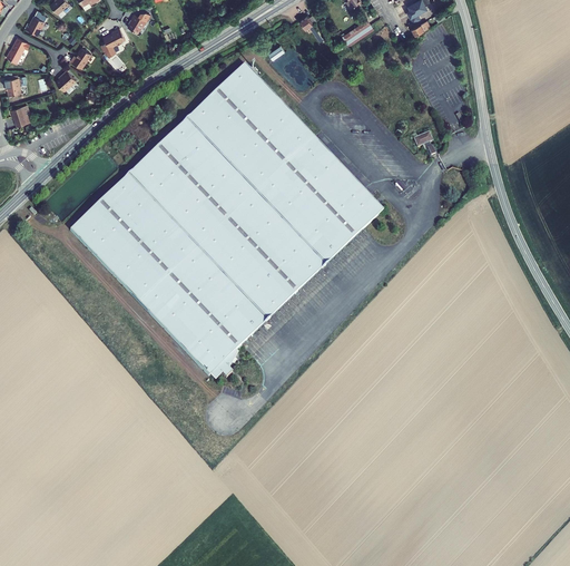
[(52,0),(50,2),(57,10),(69,0),(52,0)]
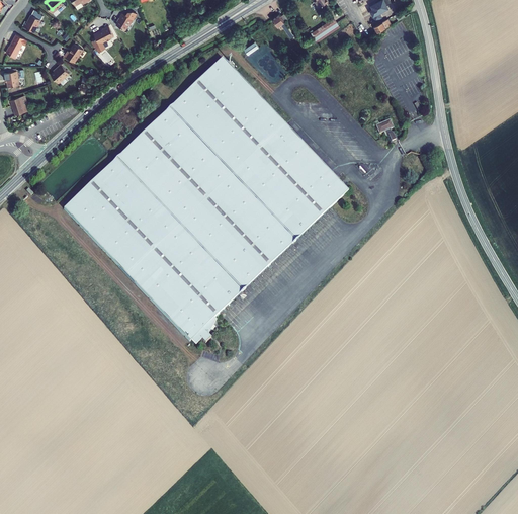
[(372,0),(370,1),(372,5),(369,6),(375,18),(382,15),(379,10),(390,5),(387,1),(390,0),(372,0)]
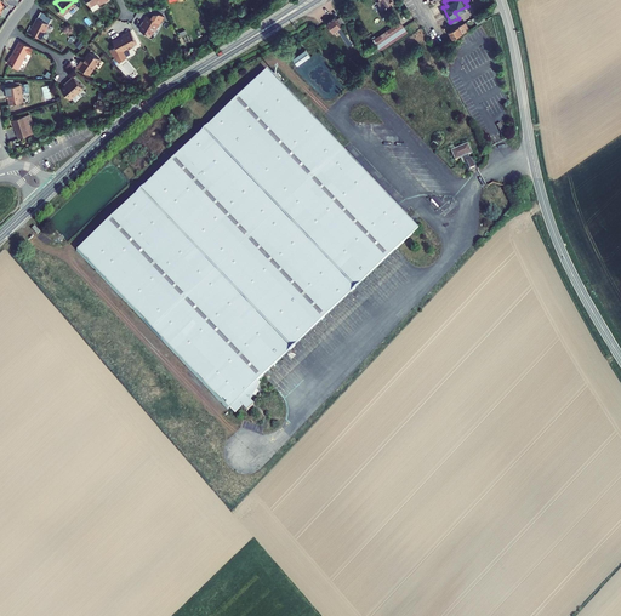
[(29,21),(27,27),(40,34),(45,26),(46,24),(49,20),(43,16),(45,10),(40,7),(33,22),(29,21)]
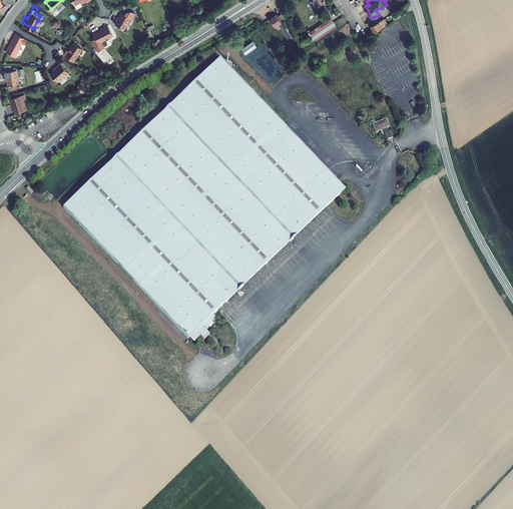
[(402,13),(398,6),(391,10),(395,16),(402,13)]
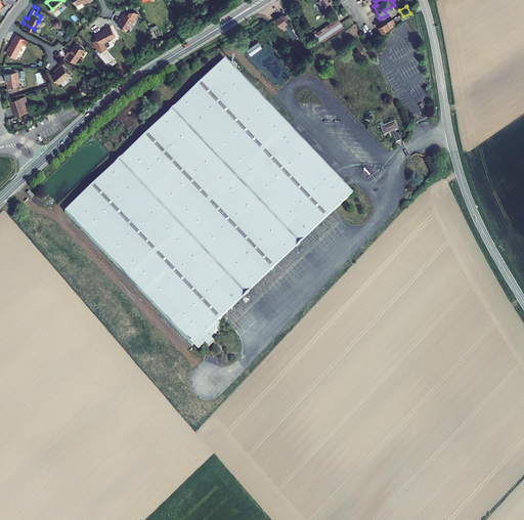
[(123,9),(120,14),(122,15),(118,22),(126,27),(130,20),(131,22),(138,10),(134,7),(129,8),(127,11),(123,9)]
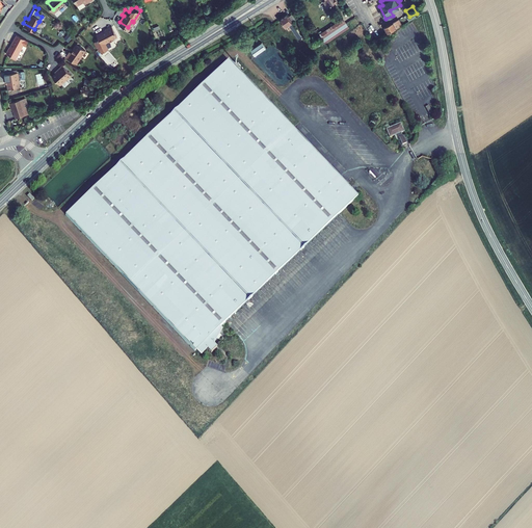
[(287,10),(280,15),(286,24),(290,21),(299,34),(302,32),(293,19),(297,16),(292,9),(288,12),(287,10)]
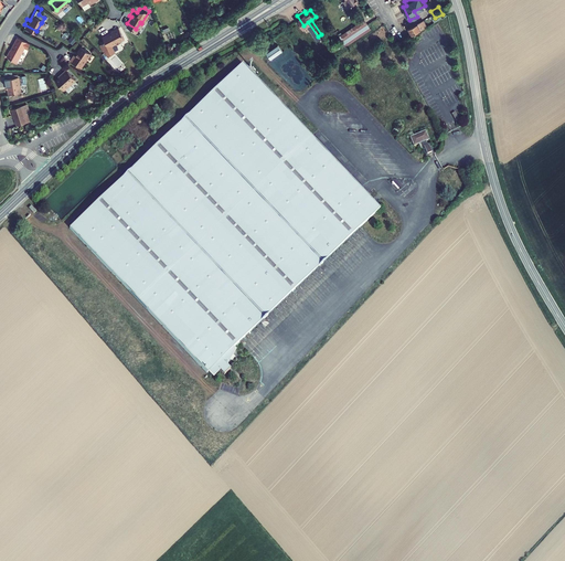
[(344,29),(342,31),(344,35),(368,20),(364,16),(344,29)]
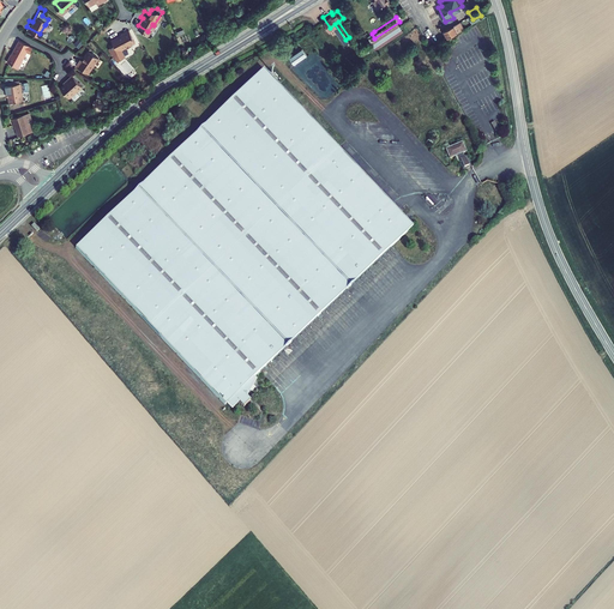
[(464,24),(461,17),(443,28),(447,35),(464,24)]
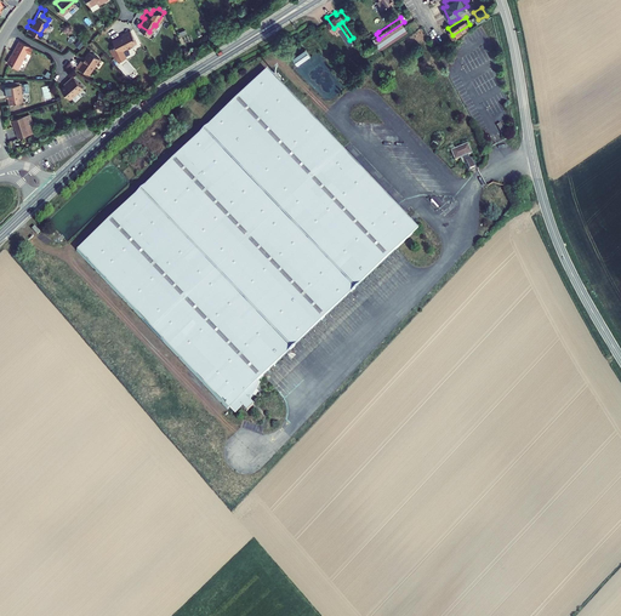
[(408,28),(404,22),(379,39),(380,40),(383,44),(408,28)]
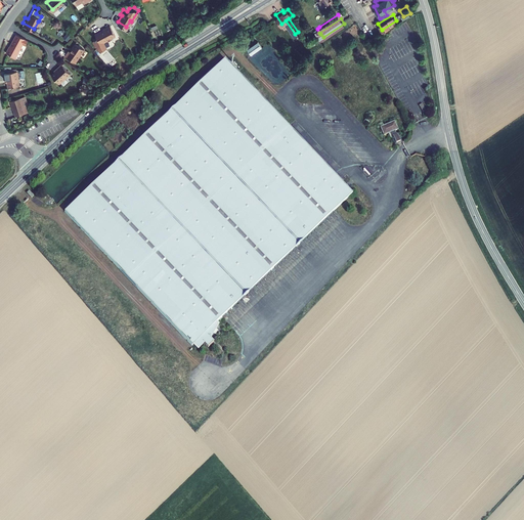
[(101,25),(102,25),(102,26),(99,28),(98,28),(97,28),(97,29),(95,30),(95,32),(96,33),(94,34),(94,35),(93,36),(92,36),(92,37),(92,38),(94,42),(95,42),(95,43),(96,43),(96,42),(98,46),(98,47),(99,47),(100,47),(105,44),(102,37),(106,35),(107,36),(111,35),(111,33),(114,31),(108,20),(101,25)]
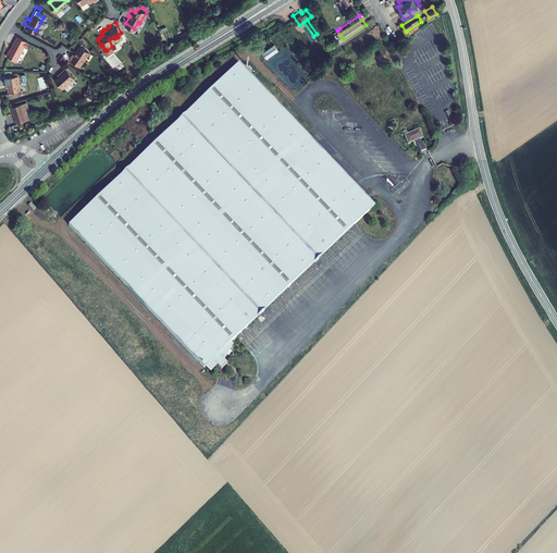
[(8,47),(5,51),(16,57),(19,50),(17,50),(22,41),(24,42),(26,38),(14,32),(12,36),(9,45),(8,47)]
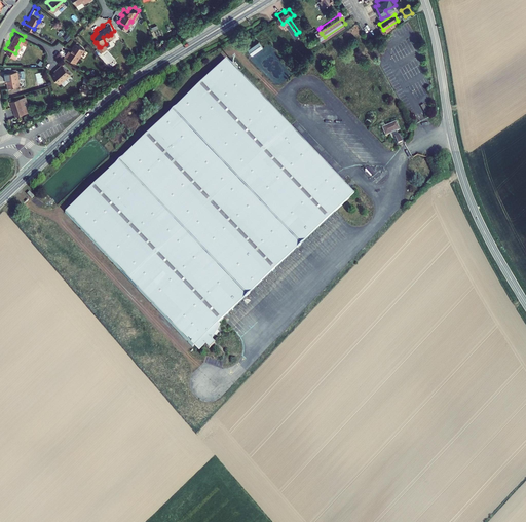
[(248,46),(252,52),(263,44),(259,39),(248,46)]
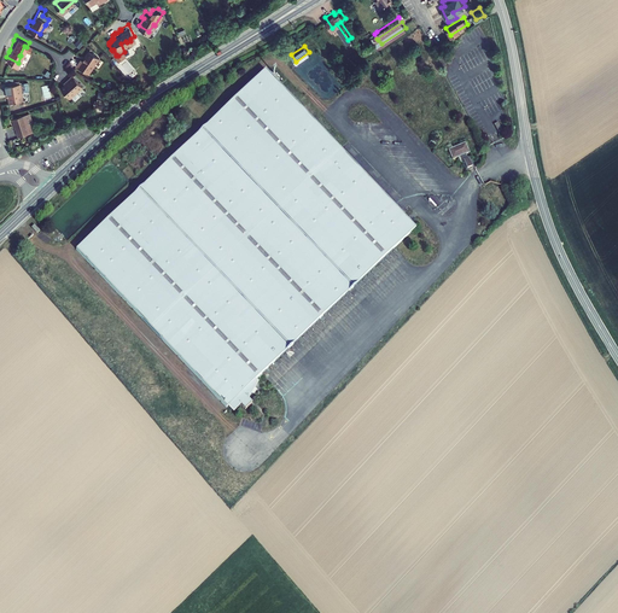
[(82,57),(81,56),(76,62),(88,70),(99,54),(89,47),(82,57)]
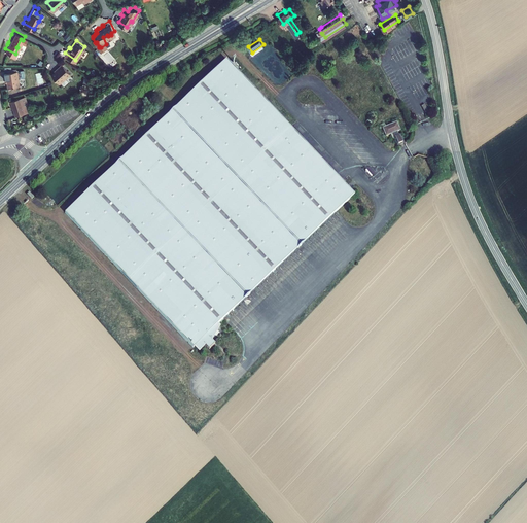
[(226,57),(66,208),(192,344),(194,342),(198,346),(204,341),(208,346),(214,340),(212,338),(211,337),(212,336),(212,335),(212,334),(211,333),(218,324),(216,321),(218,320),(354,193),(226,57)]
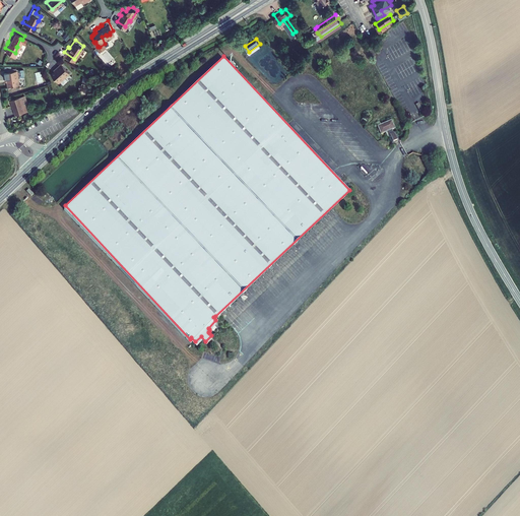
[(61,60),(56,65),(54,67),(51,70),(58,79),(69,70),(61,60)]
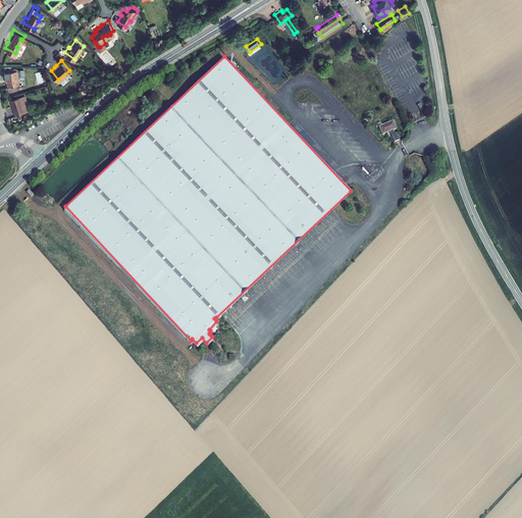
[(4,69),(5,76),(6,76),(7,79),(8,84),(19,82),(18,74),(24,73),(23,66),(17,66),(17,67),(16,67),(7,69),(4,69)]
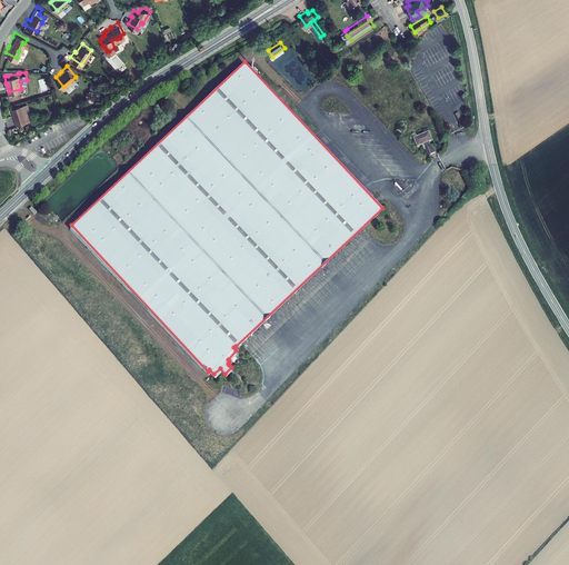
[(11,106),(13,112),(17,122),(27,119),(23,109),(25,108),(22,102),(11,106)]
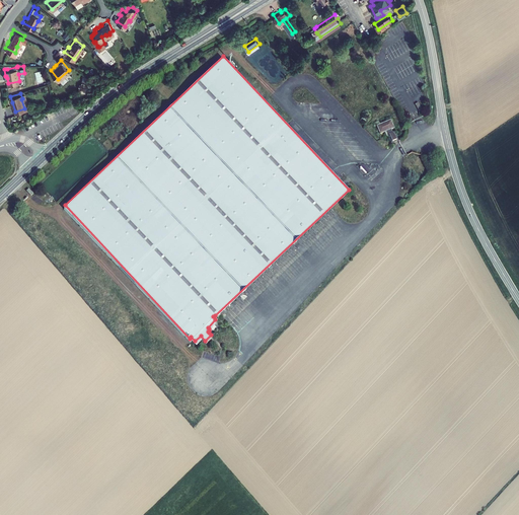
[(390,117),(376,123),(379,131),(383,129),(385,134),(388,132),(391,139),(396,137),(393,129),(391,130),(390,127),(394,125),(390,117)]
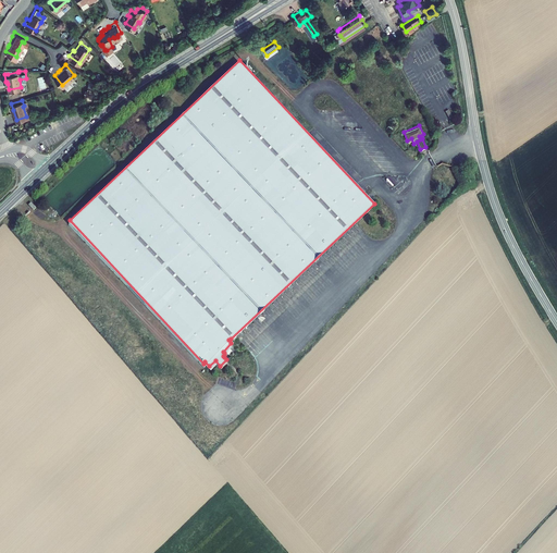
[(362,280),(375,267),(372,263),(360,278),(362,280)]
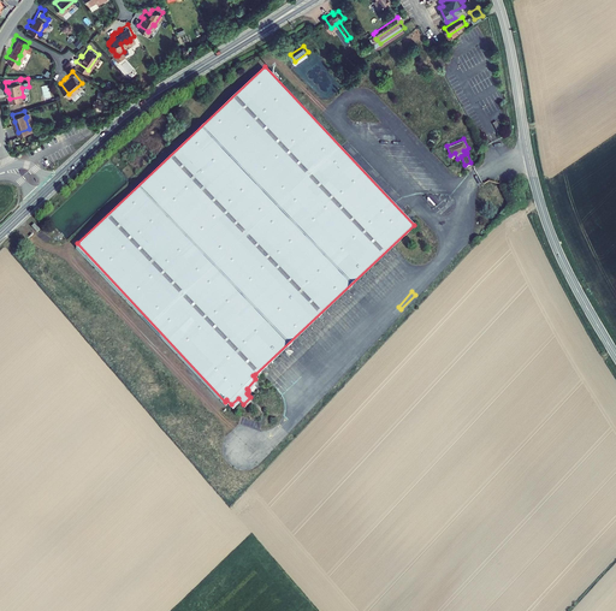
[(255,374),(253,375),(255,379),(247,389),(248,390),(248,391),(248,392),(247,393),(248,395),(260,379),(255,374)]
